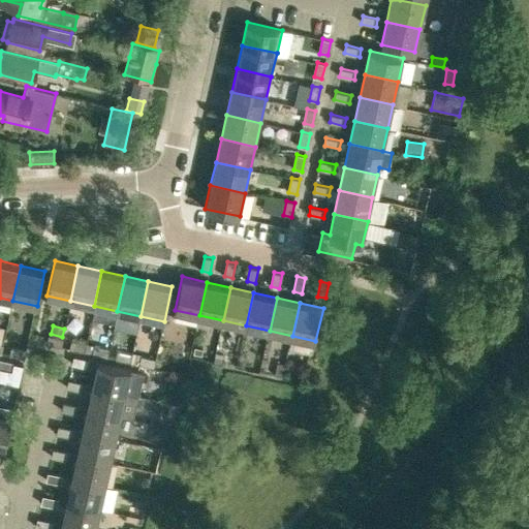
[(49,335),(47,343),(62,346),(63,338),(49,335)]
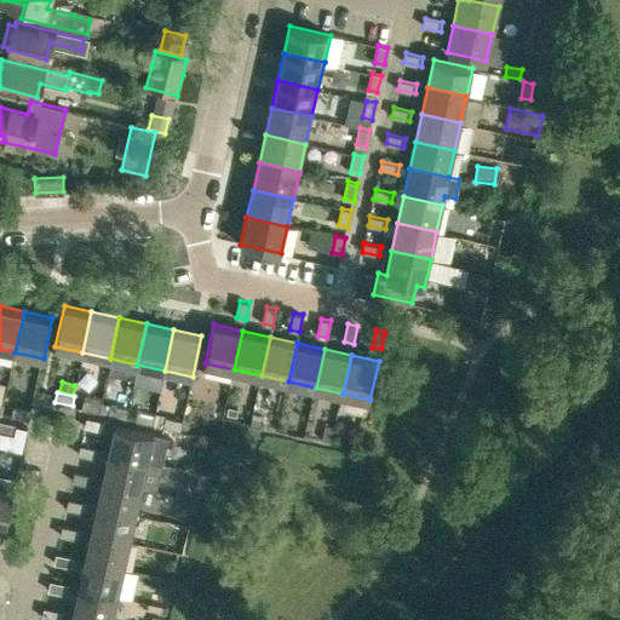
[(84,399),(81,408),(99,413),(102,403),(84,399)]
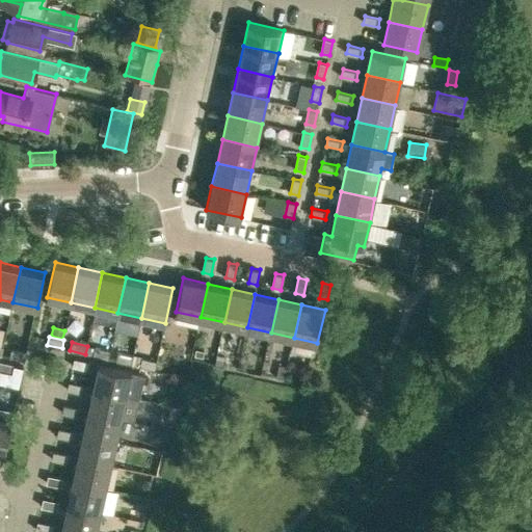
[(109,350),(95,347),(92,355),(108,358),(109,350)]
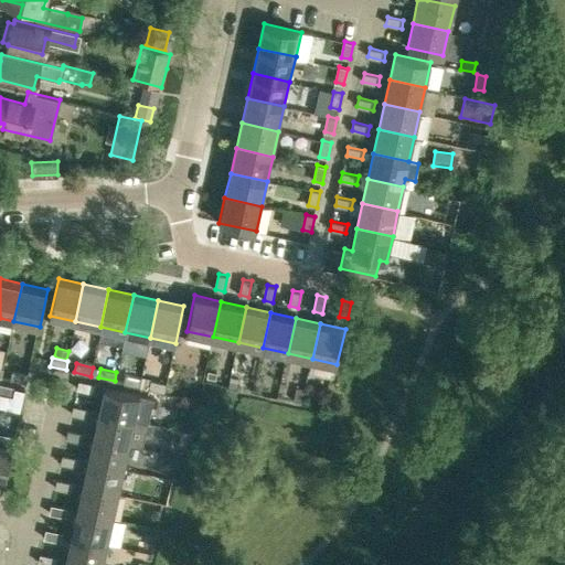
[(9,379),(24,382),(27,373),(11,370),(9,379)]
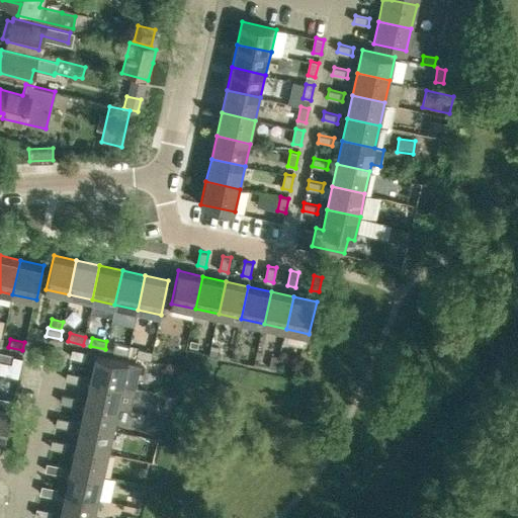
[(198,341),(190,340),(189,346),(197,348),(198,341)]
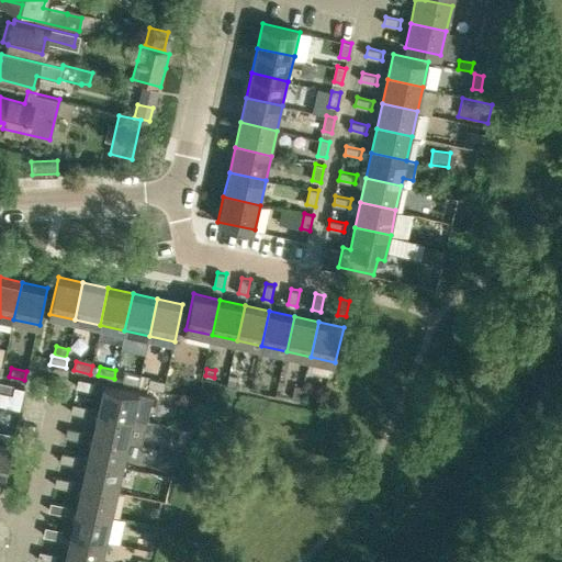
[(124,372),(123,381),(138,385),(141,377),(124,372)]
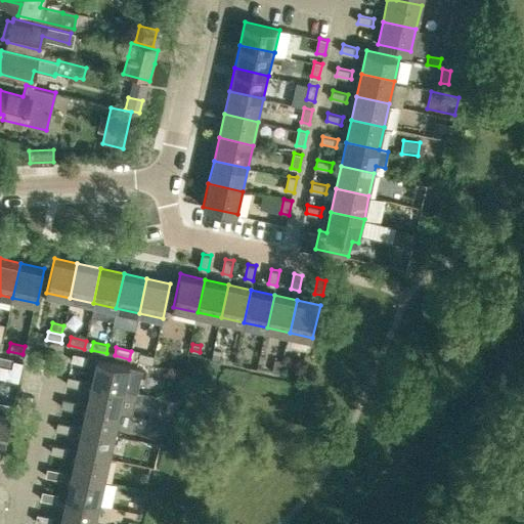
[(221,353),(213,351),(211,358),(220,360),(221,353)]
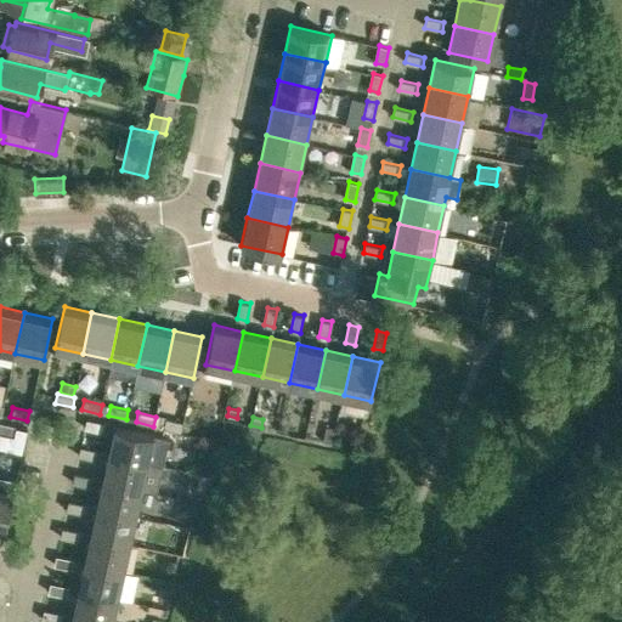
[(165,418),(163,428),(181,433),(184,423),(165,418)]
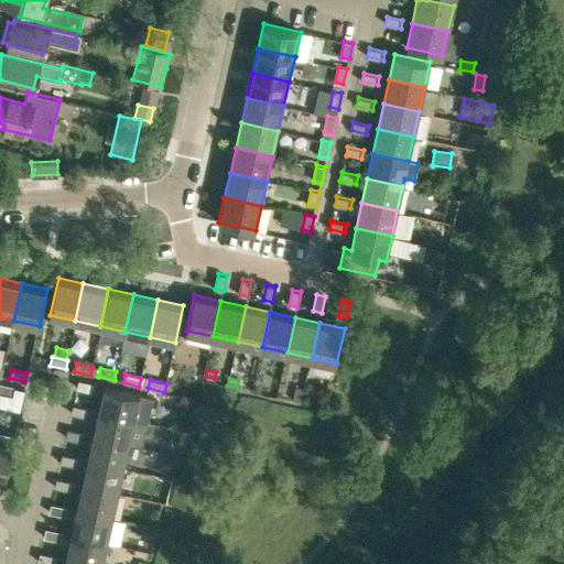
[(78,380),(76,389),(93,392),(95,383),(78,380)]
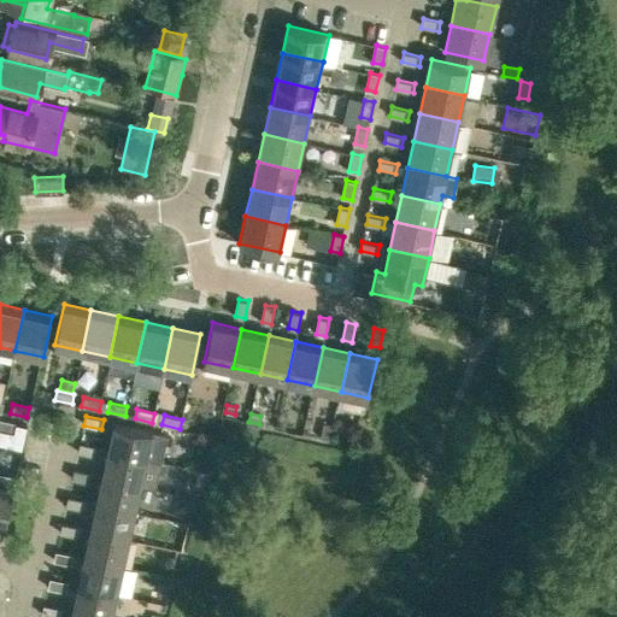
[(0,429),(13,433),(15,423),(0,418),(0,429)]
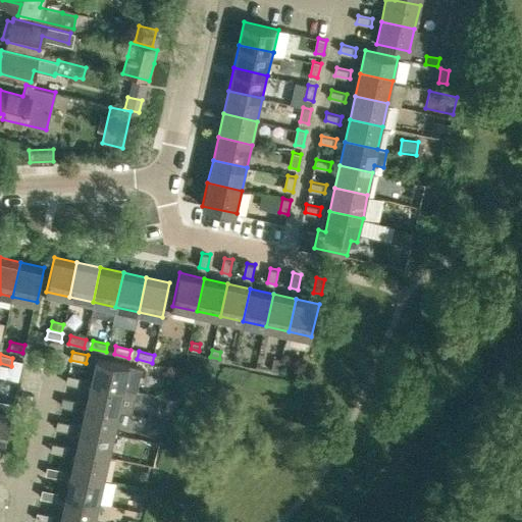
[(97,356),(92,379),(124,386),(129,363),(97,356)]
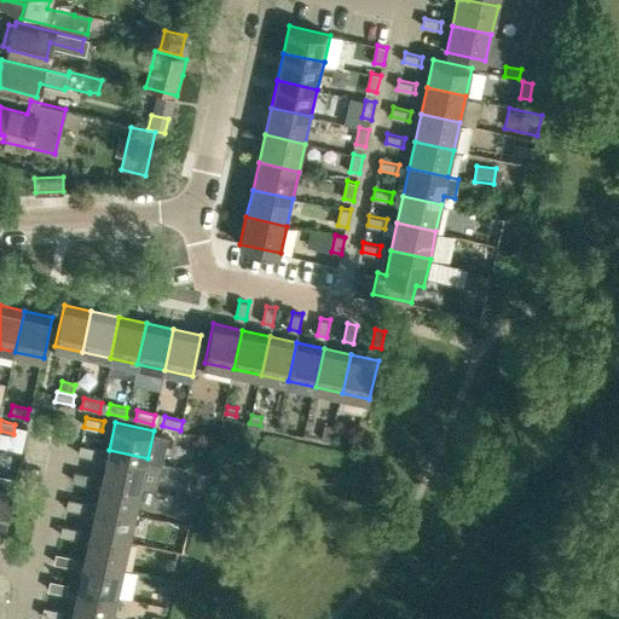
[(320,440),(330,441),(334,427),(324,426),(320,440)]
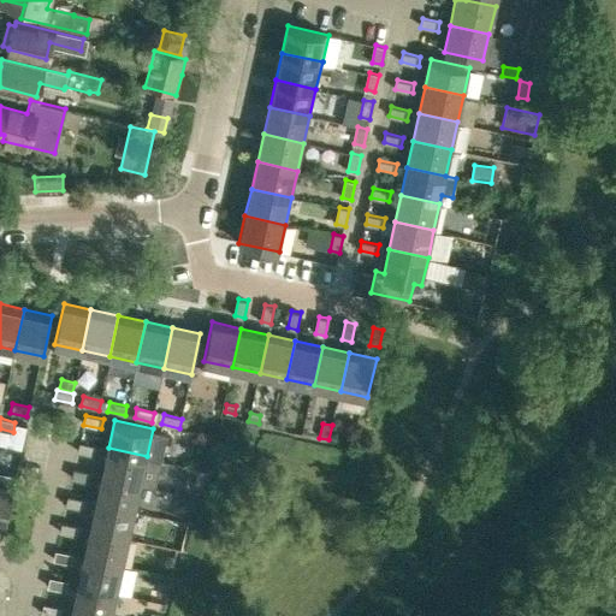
[(45,452),(51,431),(27,425),(22,448),(45,452)]
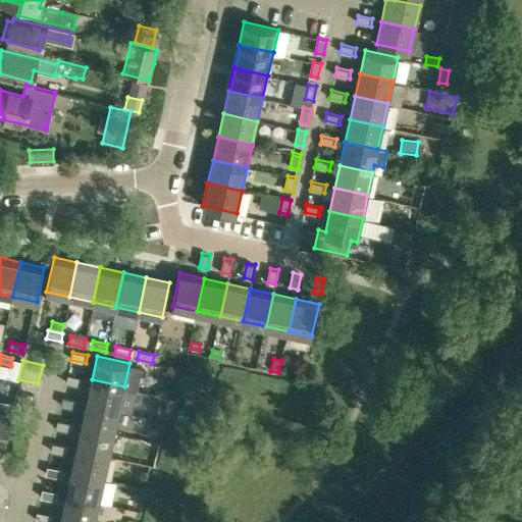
[(82,378),(67,374),(65,382),(80,386),(82,378)]
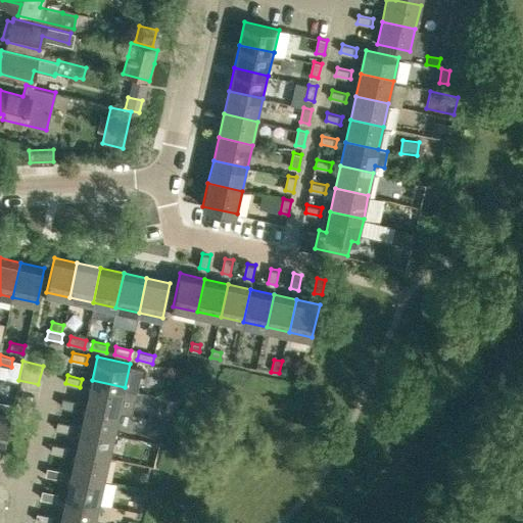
[(87,402),(120,411),(125,387),(92,380),(87,402)]
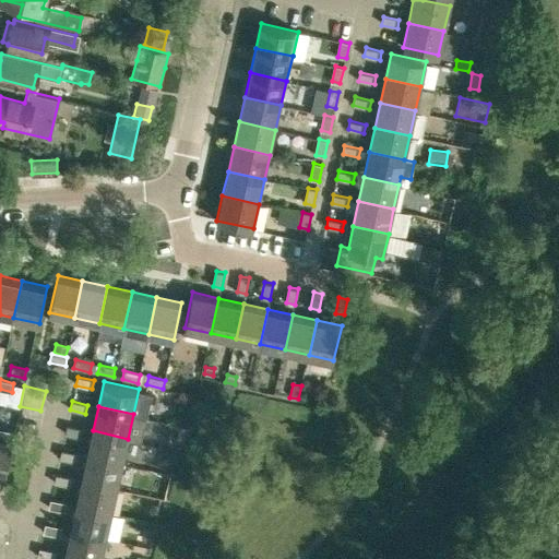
[(67,426),(66,433),(81,438),(83,429),(67,426)]
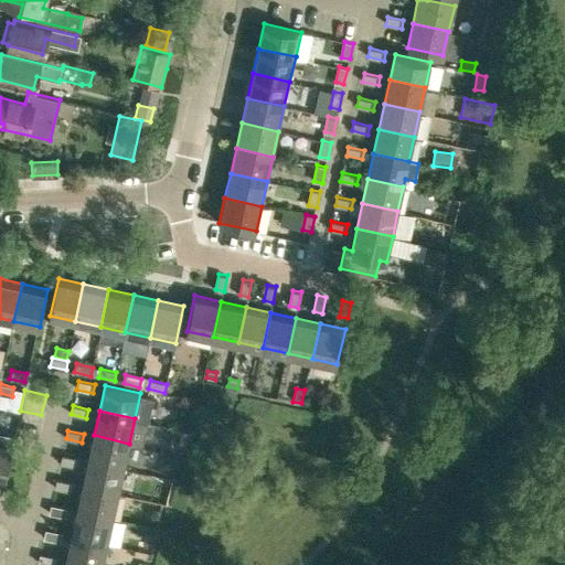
[(124,468),(129,444),(94,435),(88,460),(124,468)]
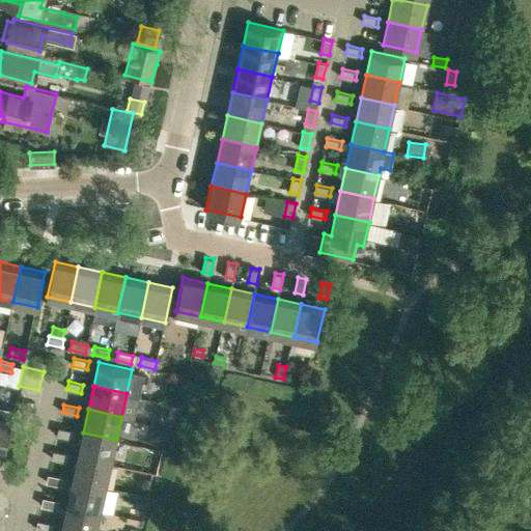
[(10,418),(0,416),(0,451),(3,452),(10,418)]
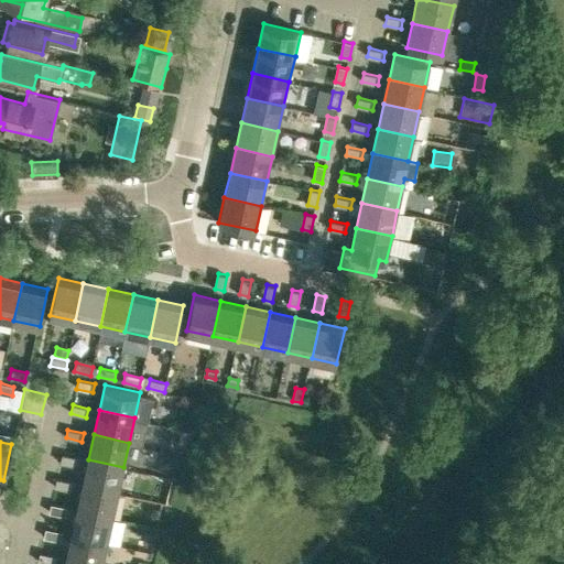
[(62,454),(60,463),(75,466),(77,458),(62,454)]
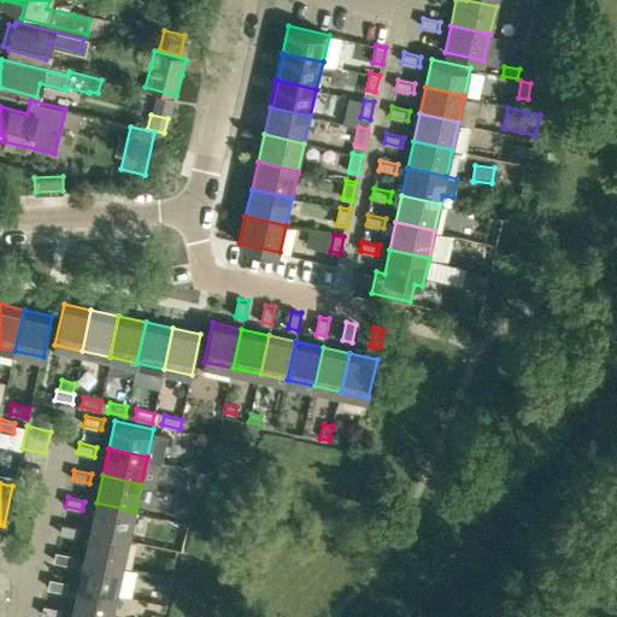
[(135,511),(97,503),(90,529),(129,538),(135,511)]
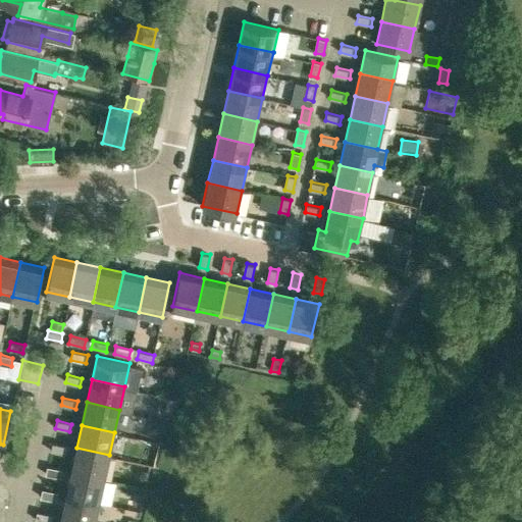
[(66,447),(52,442),(50,451),(64,455),(66,447)]
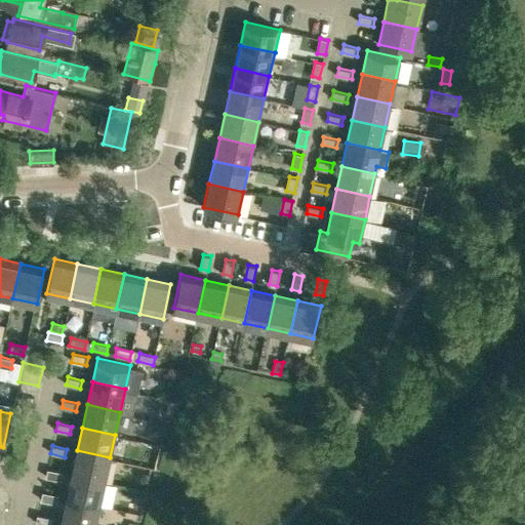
[(105,481),(110,457),(77,450),(72,474),(105,481)]
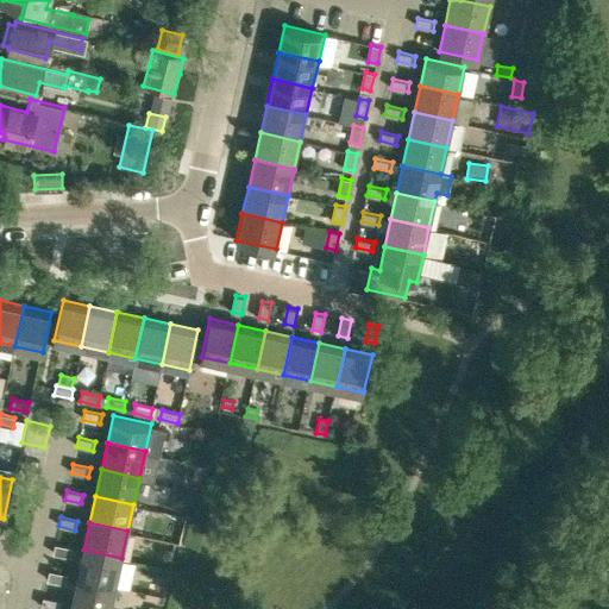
[(71,548),(55,544),(52,553),(69,558),(71,548)]
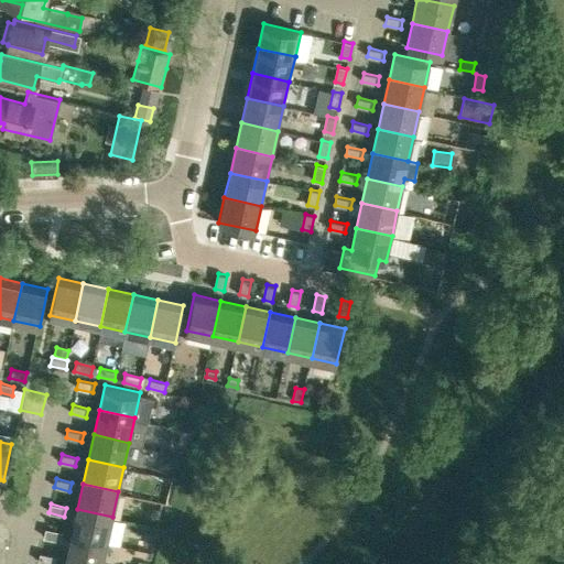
[(107,541),(112,517),(77,509),(72,533),(107,541)]
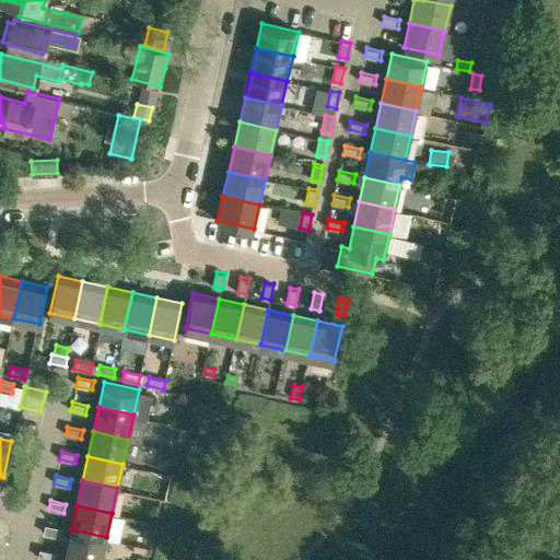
[(60,528),(45,524),(43,533),(58,537),(60,528)]
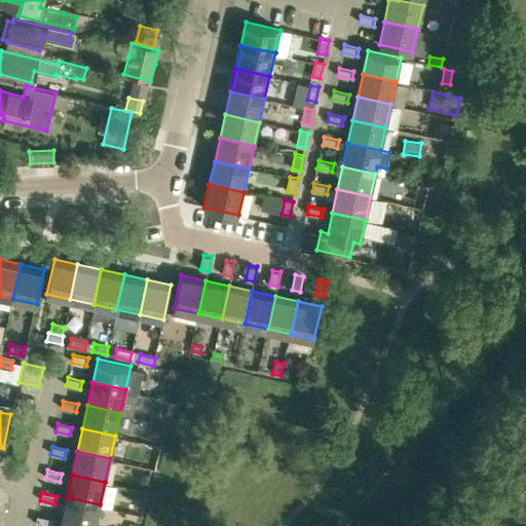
[(67,497),(62,521),(85,525),(95,525),(100,504),(67,497)]
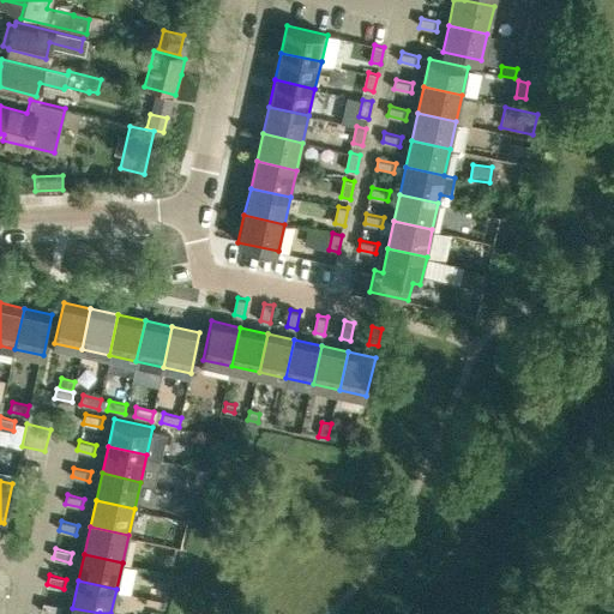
[(58,613),(60,606),(43,602),(42,612),(54,613),(58,613)]
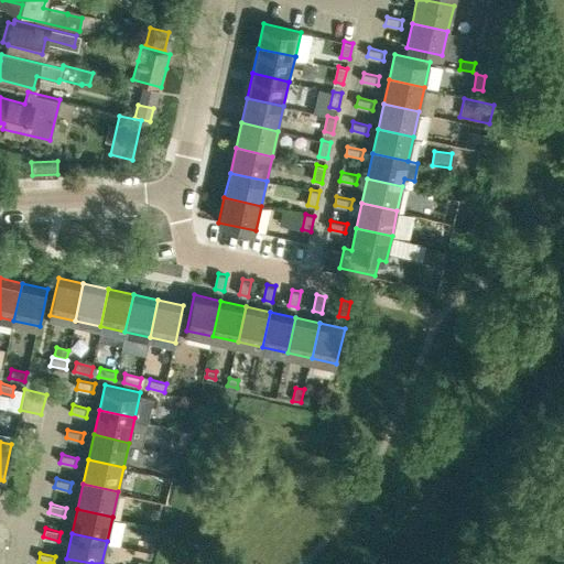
All buildings are outlined.
